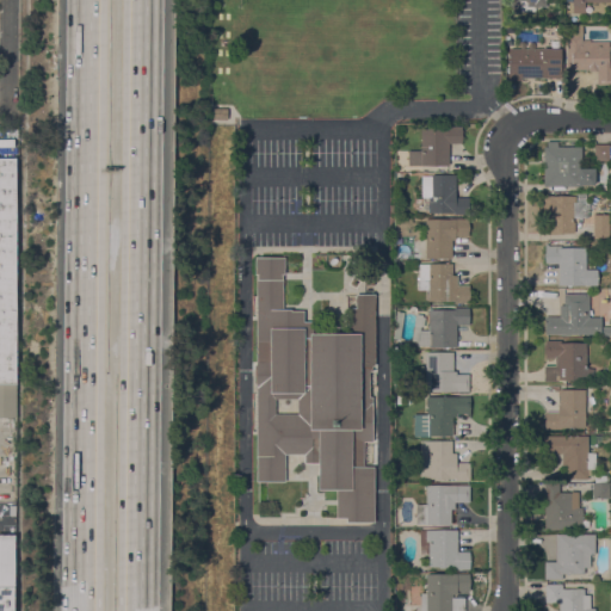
[(547,0),(547,7),(535,7),(535,12),(520,11),(520,13),(508,13),(508,0),(547,0)]
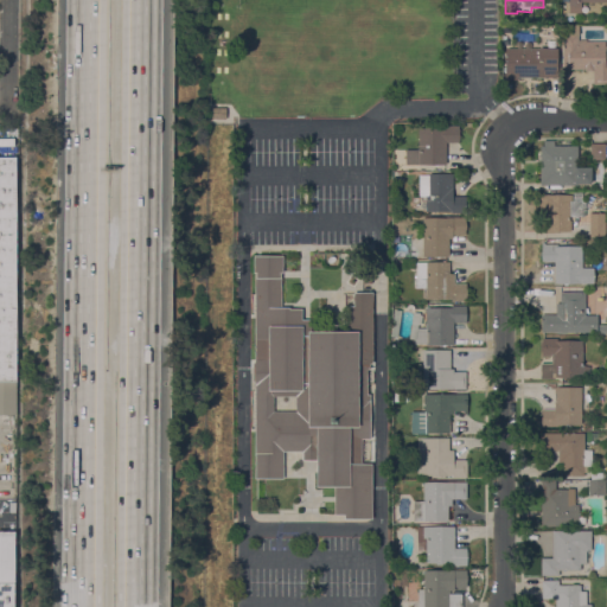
[(569,0),(606,0),(606,2),(581,2),(581,13),(569,13),(569,0)]
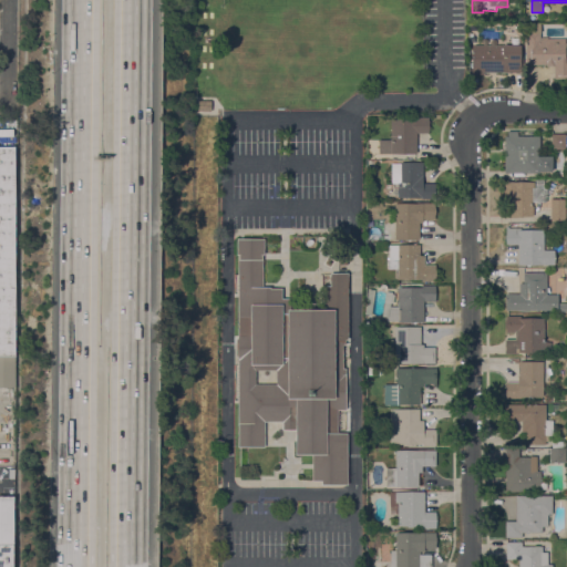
[(526,65),(526,32),(539,32),(539,39),(540,39),(540,38),(548,38),(548,39),(565,39),(565,50),(566,50),(566,79),(554,79),(554,65),(526,65)]
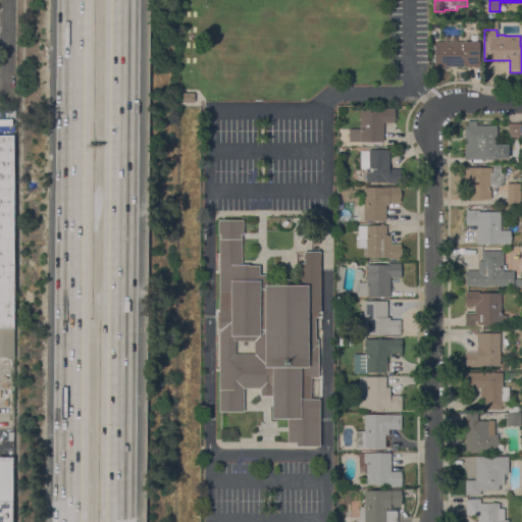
[(445,69),(433,69),(433,65),(434,65),(434,42),(464,42),(480,42),(480,66),(445,66),(445,69)]
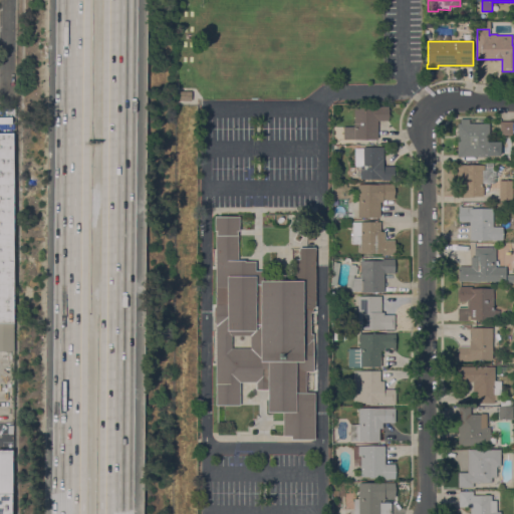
[(178,100),(178,91),(191,91),(191,100),(178,100)]
